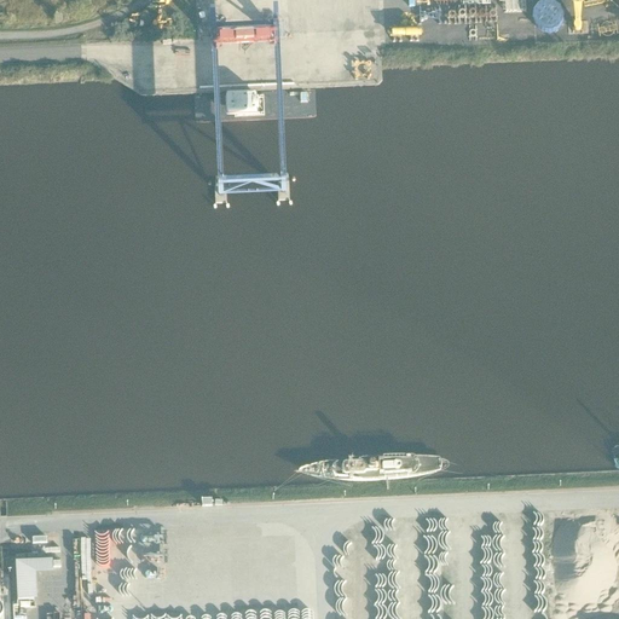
[(212,7),(210,0),(181,0),(183,10),(196,10),(196,25),(207,25),(207,7),(212,7)]
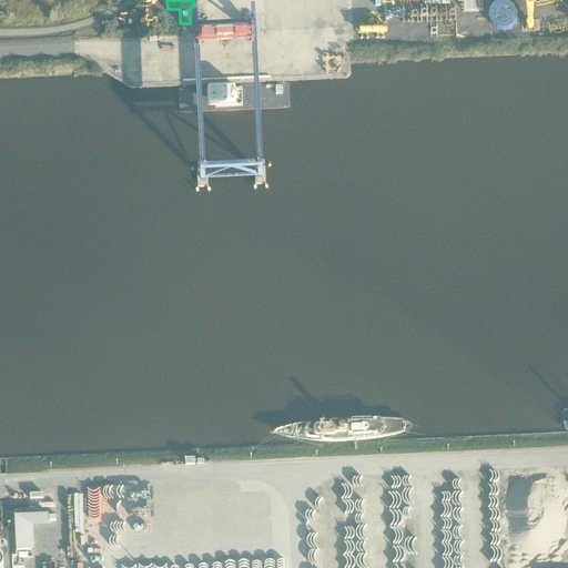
[(173,50),(174,60),(224,58),(223,48),(219,48),(219,42),(181,44),(182,49),(173,50)]
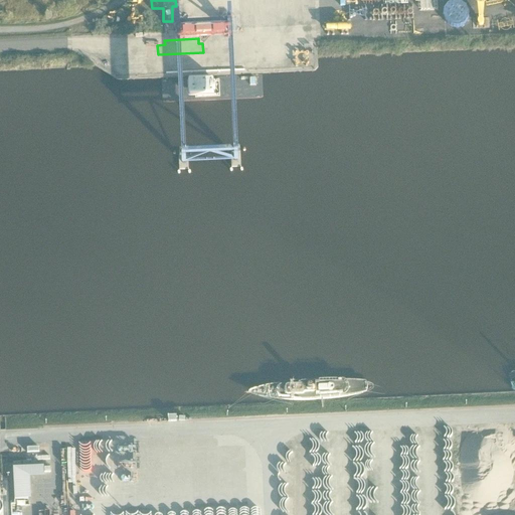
[(465,445),(471,482),(480,481),(478,473),(490,471),(489,466),(486,466),(484,454),(488,453),(486,441),(465,445)]
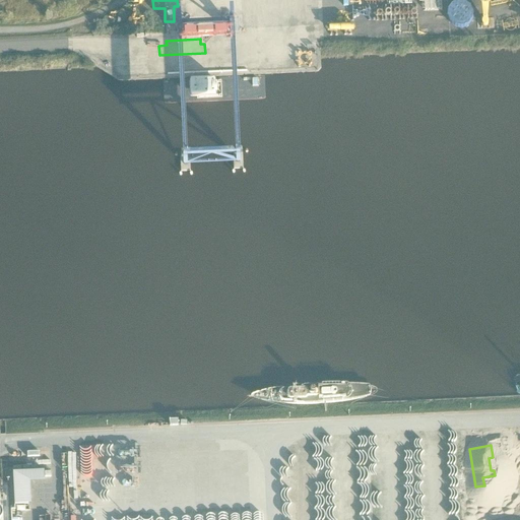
[(10,467),(12,505),(28,504),(27,481),(42,481),(41,465),(10,467)]
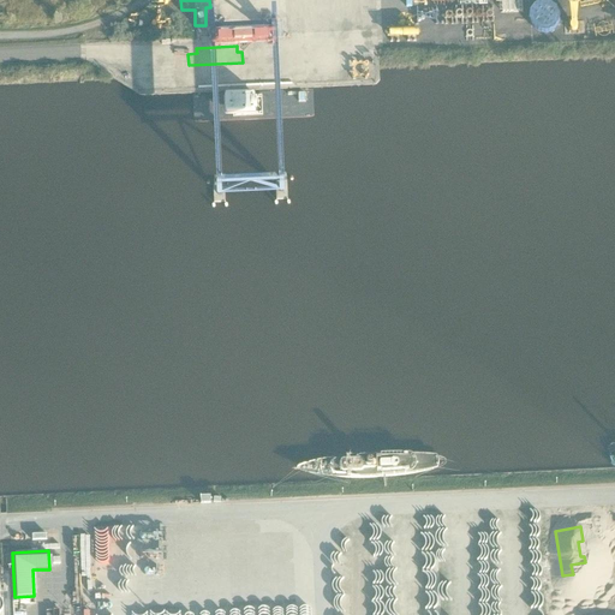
[(347,587),(353,557),(336,554),(329,585),(340,587),(341,586),(347,587)]
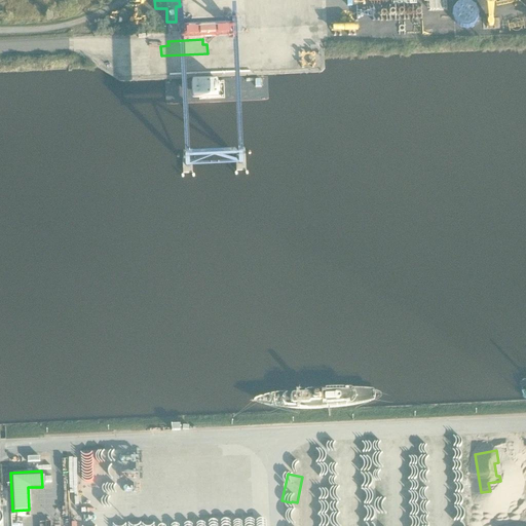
[(323,520),(325,522),(344,523),(348,525),(349,525),(354,519),(361,520),(370,525),(373,525),(375,505),(377,501),(370,497),(371,491),(366,490),(364,493),(351,492),(348,496),(346,496),(337,489),(330,489),(329,491),(328,500),(322,509),(307,508),(316,514),(316,516),(323,520)]
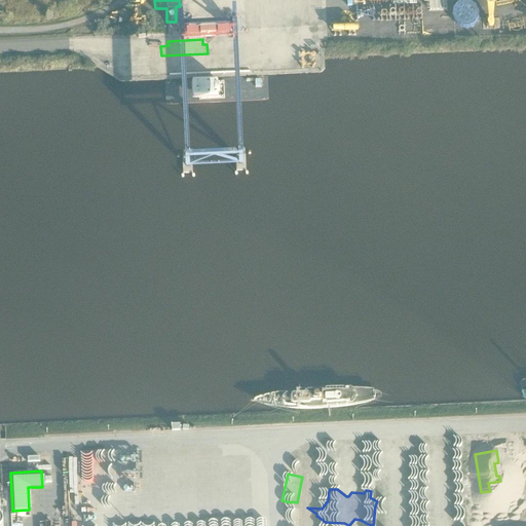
[(493,511),(503,516),(508,508),(501,504),(500,508),(495,504),(493,511)]
